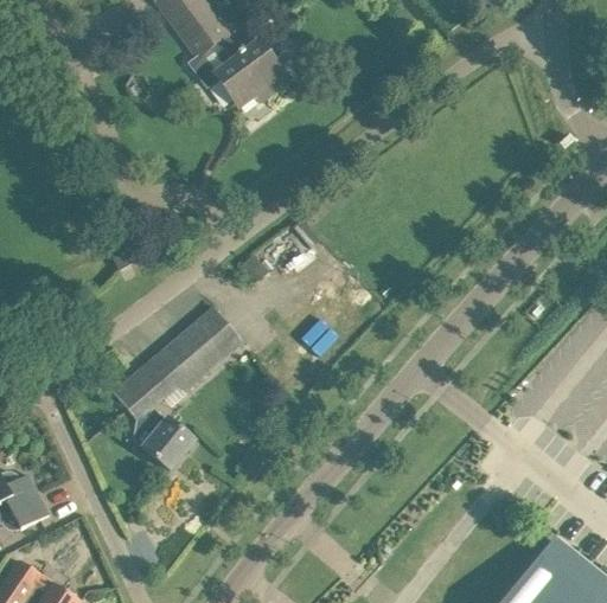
[(240,51),(204,0),(155,0),(198,58),(212,46),(224,62),(211,72),(237,103),(253,90),(249,87),(255,82),(266,95),(287,79),(272,58),(279,53),(280,46),(274,40),(273,38),(264,40),(260,44),(255,38),(240,51)]
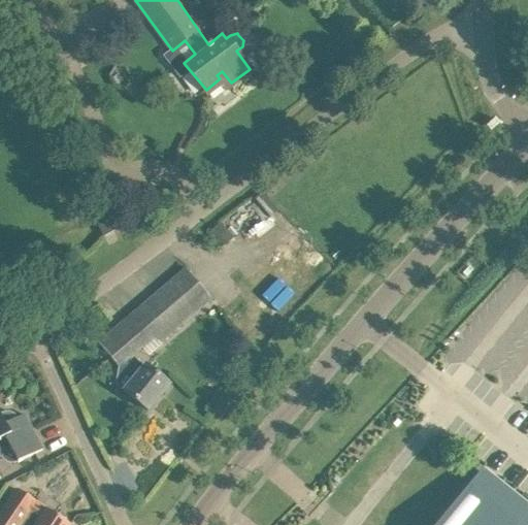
[(103,234),(114,228),(108,218),(98,224),(103,234)]
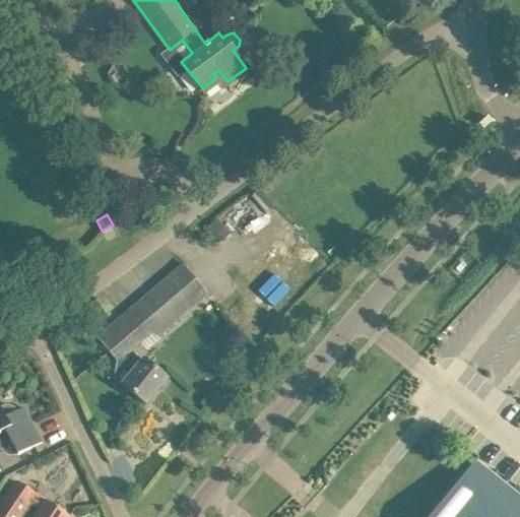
[(262,245),(229,281),(209,263),(193,280),(228,312),(243,295),(238,289),(244,282),(259,297),(268,287),(269,288),(278,278),(277,277),(289,264),(266,243),(263,246),(262,245)]
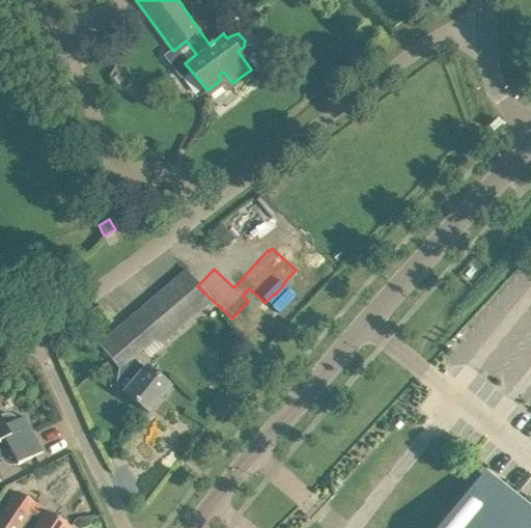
[(126,318),(98,342),(118,366),(122,363),(137,376),(124,391),(148,411),(170,385),(146,365),(145,365),(133,355),(156,336),(161,342),(180,326),(155,295),(126,318)]
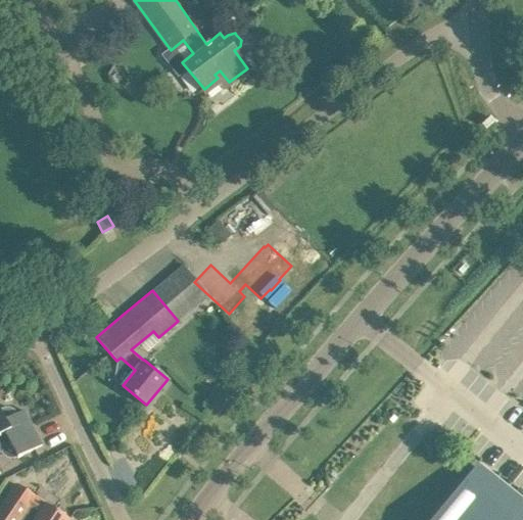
[(2,411),(0,408),(0,448),(11,443),(17,456),(24,453),(42,443),(25,408),(17,412),(16,410),(15,409),(13,408),(12,407),(10,406),(8,406),(7,406),(5,406),(5,409),(2,411)]
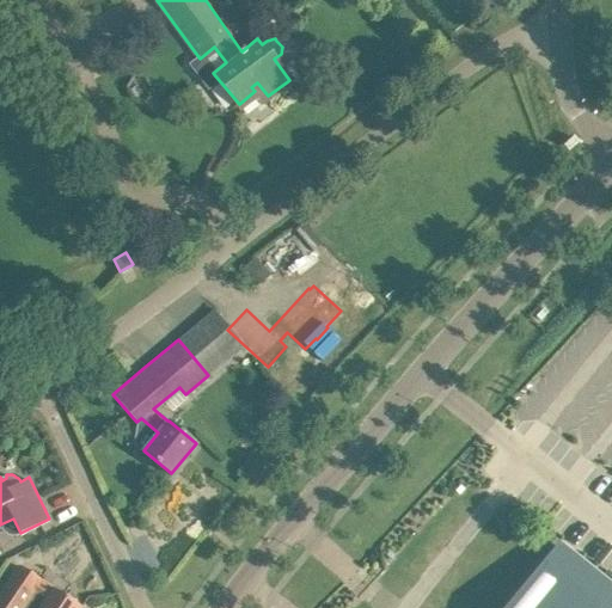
[(611,607),(611,589),(555,544),(503,607),(611,607)]
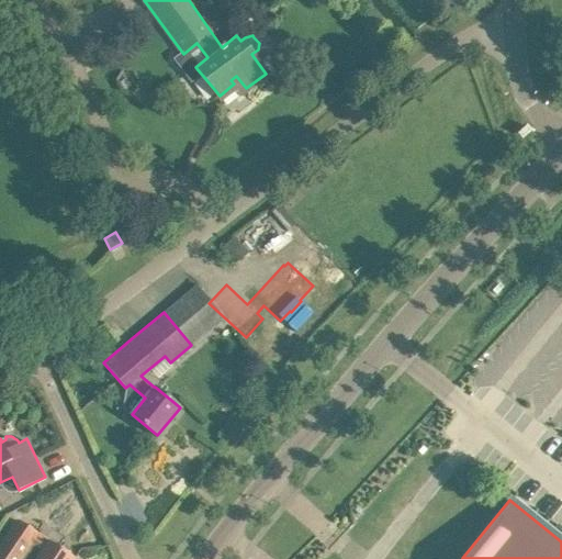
[(72,558),(75,557),(19,518),(0,546),(0,558),(72,558)]
